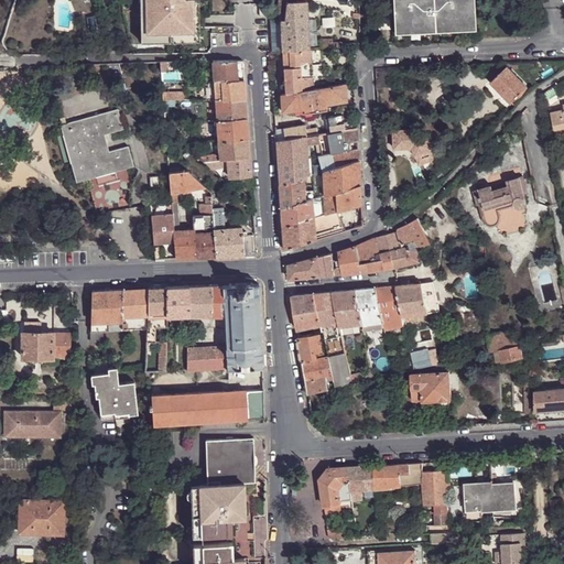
[(138,0),(140,25),(141,25),(142,44),(201,43),(201,26),(199,15),(199,13),(194,13),(194,0),(193,0),(138,0)]
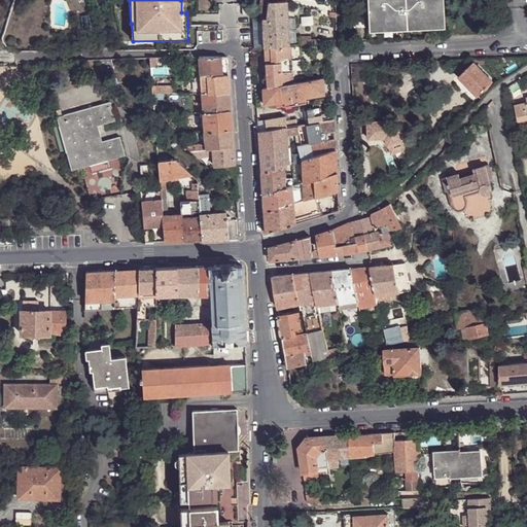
[(262,18),(264,46),(268,46),(289,45),(287,1),(276,1),(276,0),(259,0),(259,9),(259,11),(262,11),(262,18)]
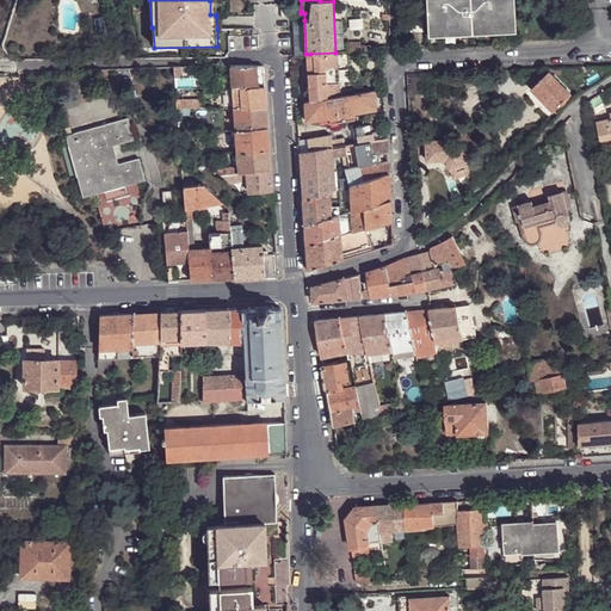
[(427,0),(429,30),(516,26),(514,0),(427,0)]
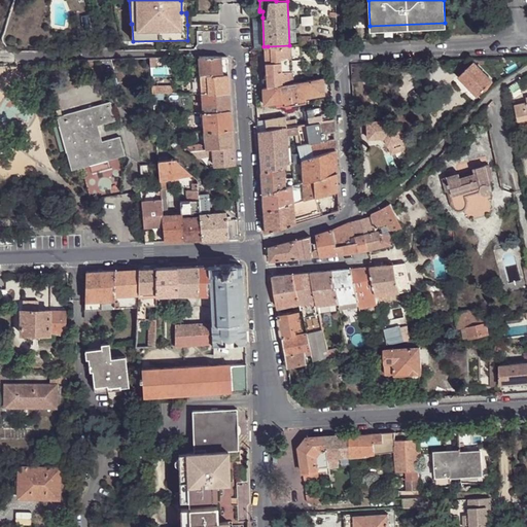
[(355,27),(364,27),(364,14),(354,15),(355,27)]
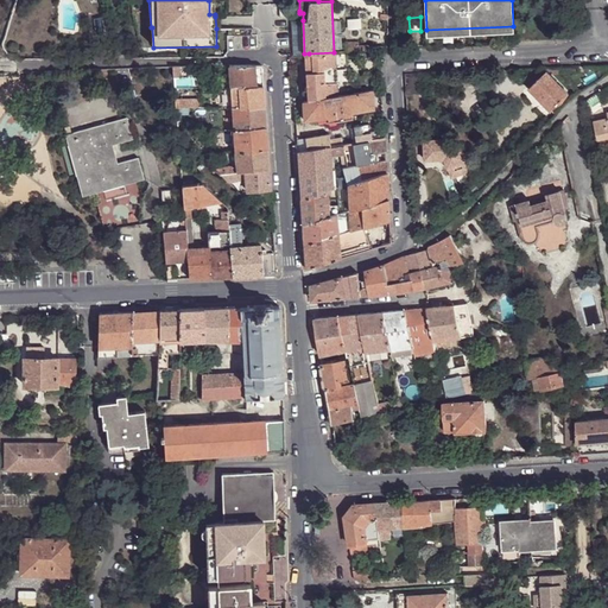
[(293,54),(296,54),(304,54),(303,20),(291,21),(293,54)]
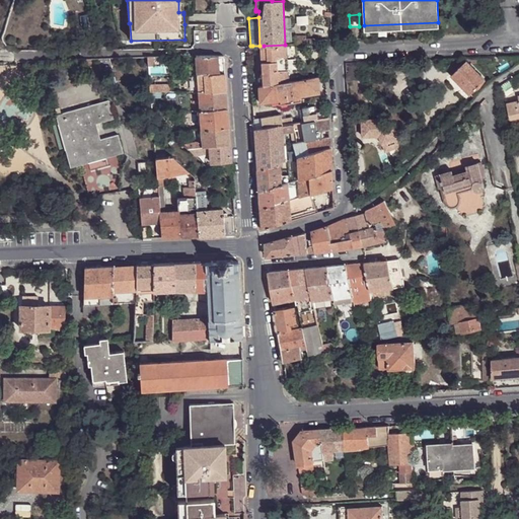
[(260,63),(261,86),(288,81),(287,67),(283,68),(282,57),(287,56),(287,44),(285,45),(264,46),(265,62),(260,63)]
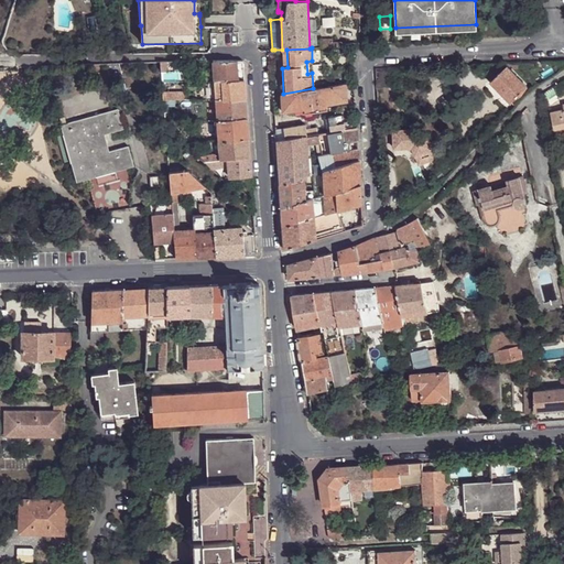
[(242,61),(216,61),(218,80),(221,80),(243,80),(242,61)]
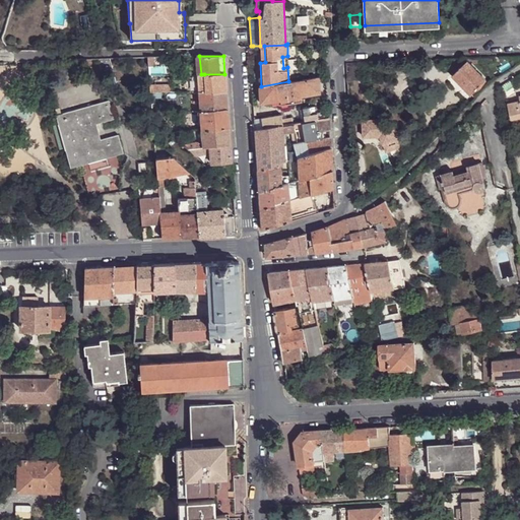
[(159,57),(147,57),(148,65),(160,65),(159,57)]
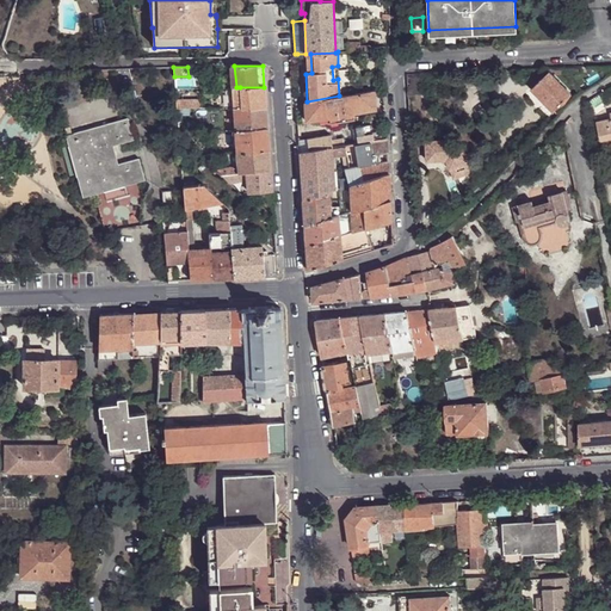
[(124,69),(125,81),(134,81),(131,69),(124,69)]
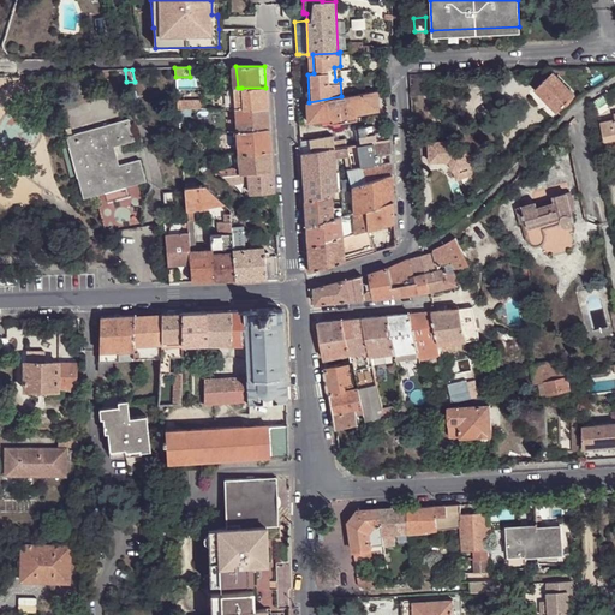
[(529,82),(536,89),(548,77),(543,71),(538,76),(537,73),(529,82)]
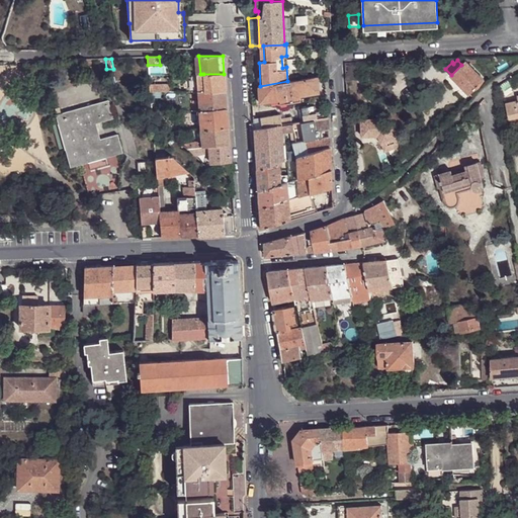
[(461,65),(451,75),(470,93),(485,80),(465,61),(461,65)]
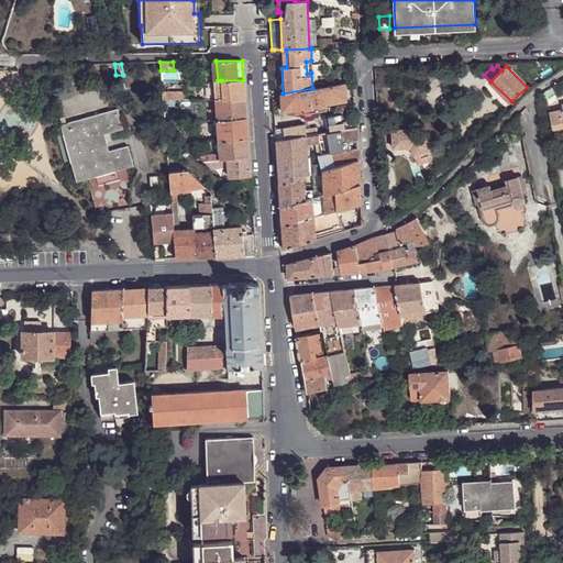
[(374,73),(375,88),(398,87),(397,73),(374,73)]
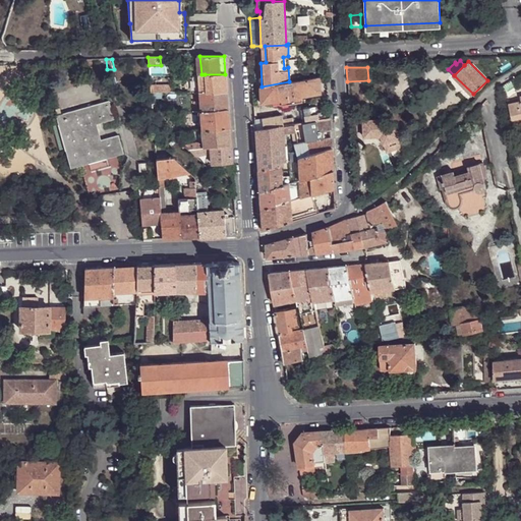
[(226,92),(225,74),(205,74),(206,91),(226,92)]
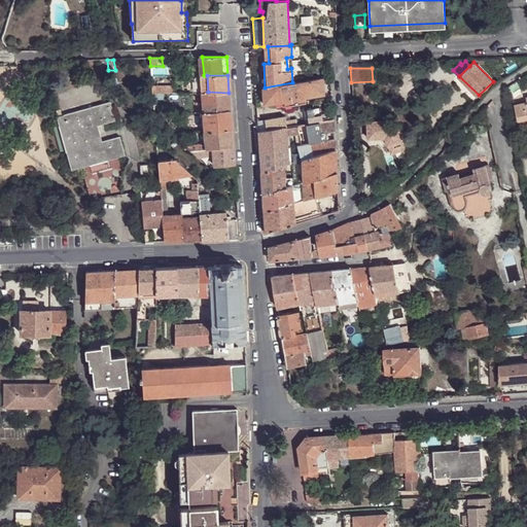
[(265,88),(262,88),(264,103),(284,100),(284,105),(304,101),(304,97),(323,94),(322,77),(292,82),(265,88)]
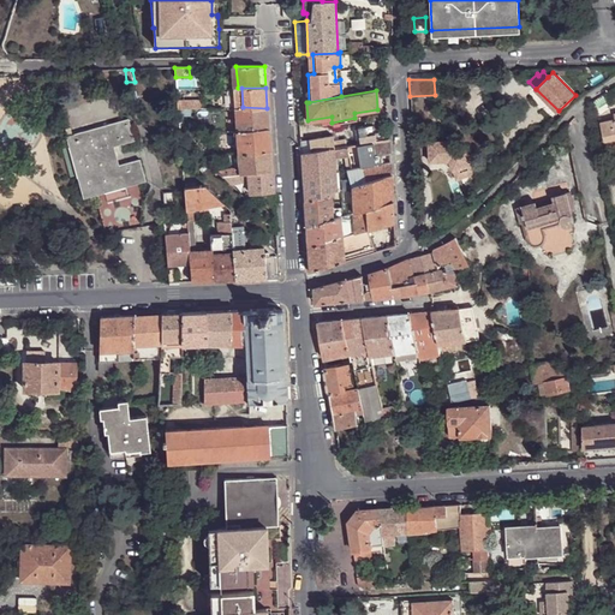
[(563,117),(579,100),(575,95),(559,111),(563,117)]
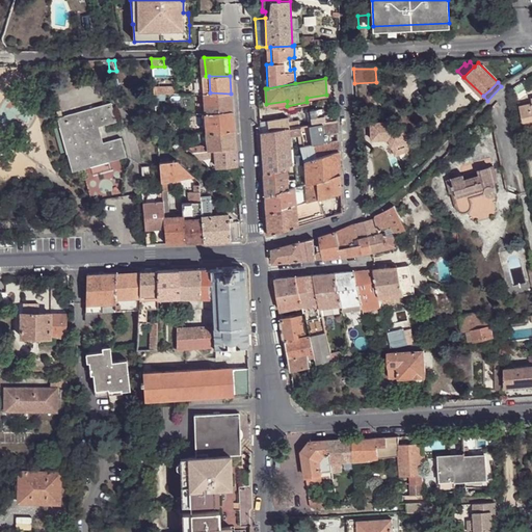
[(232,110),(231,94),(210,92),(203,94),(203,101),(204,109),(204,112),(205,113),(232,110)]
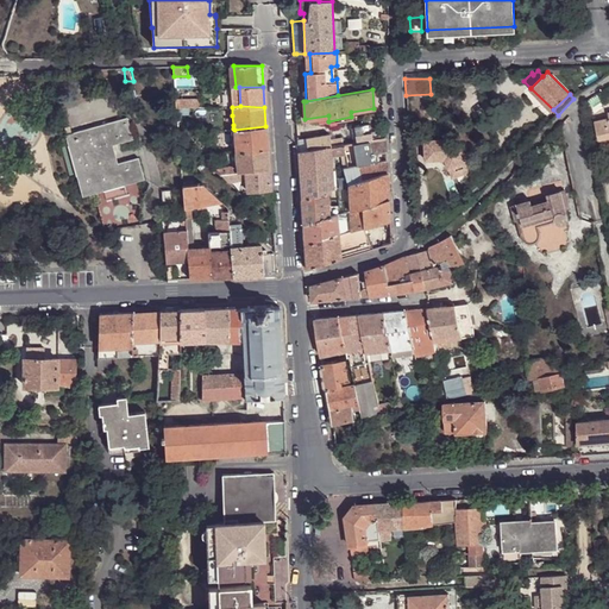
[(127,118),(67,136),(83,198),(145,180),(139,158),(119,164),(114,145),(133,139),(127,118)]
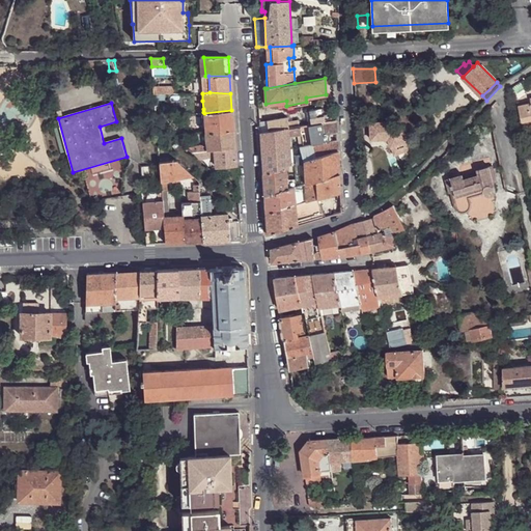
[(525,126),(530,123),(530,103),(520,106),(525,126)]
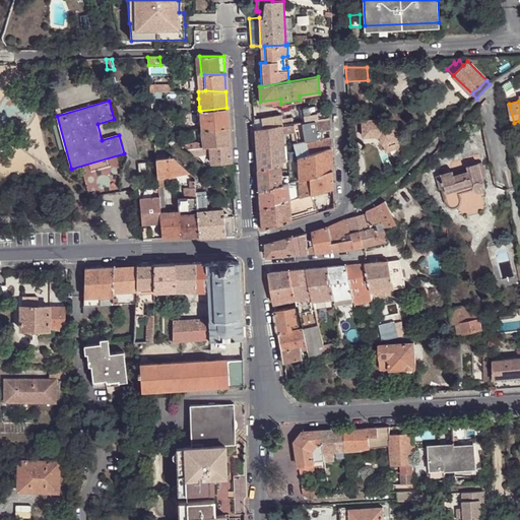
[(303,107),(305,121),(324,118),(323,110),(317,111),(317,105),(303,107)]
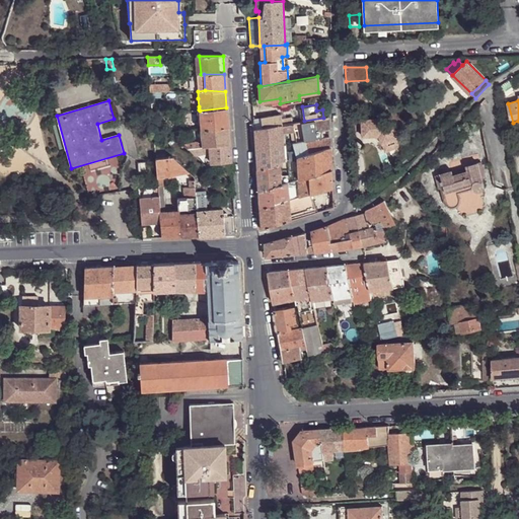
[(201,129),(227,127),(226,107),(200,110),(201,129)]
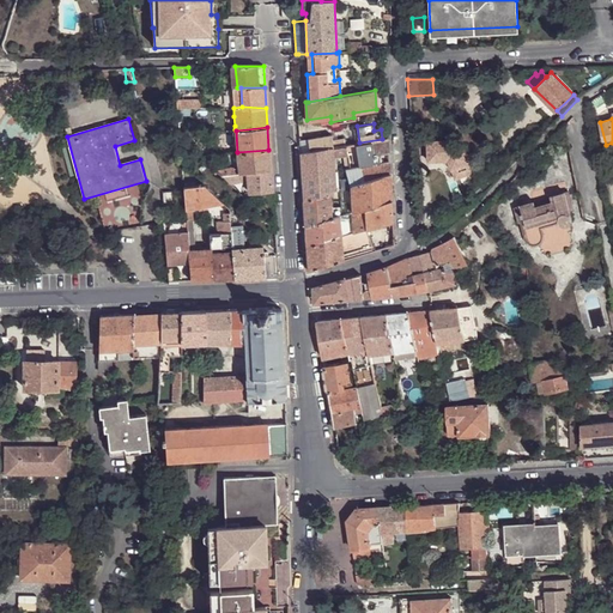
[(308,138),(310,151),(332,147),(334,147),(333,134),(308,138)]
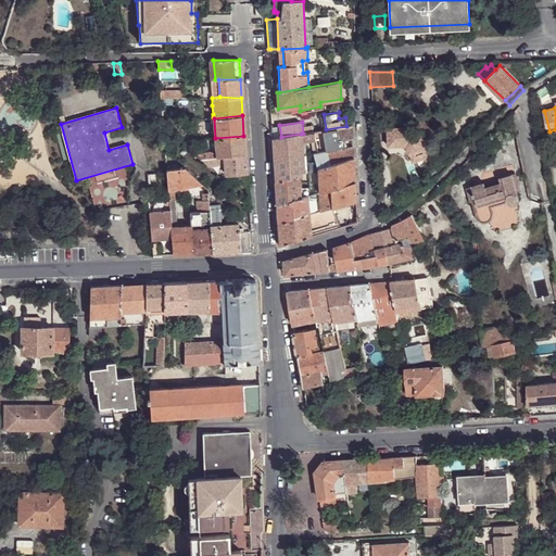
[(324,129),(325,151),(329,150),(346,147),(346,140),(352,139),(352,125),(346,126),(326,129),(324,129)]
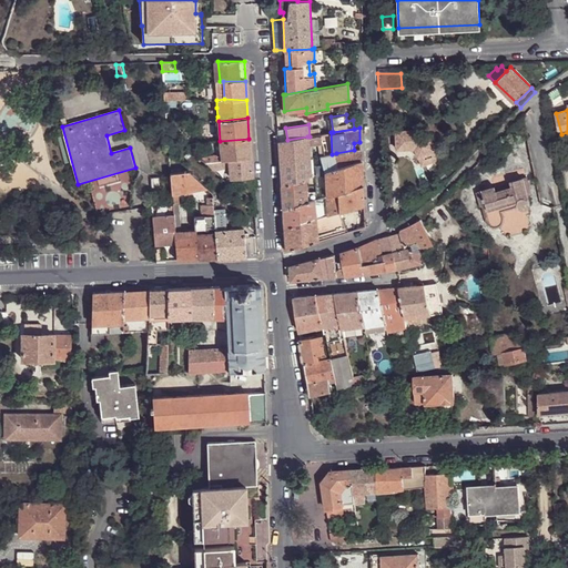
[(421,131),(396,131),(397,150),(411,150),(417,155),(422,166),(439,161),(430,138),(425,139),(421,137),(421,131)]
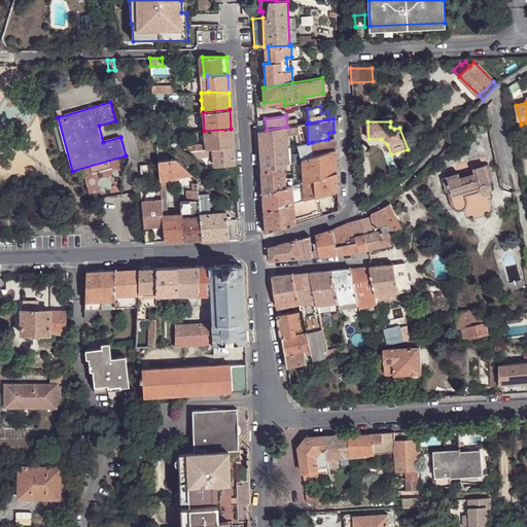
[(258,132),(260,172),(283,165),(286,164),(288,163),(285,127),(267,130),(258,132)]
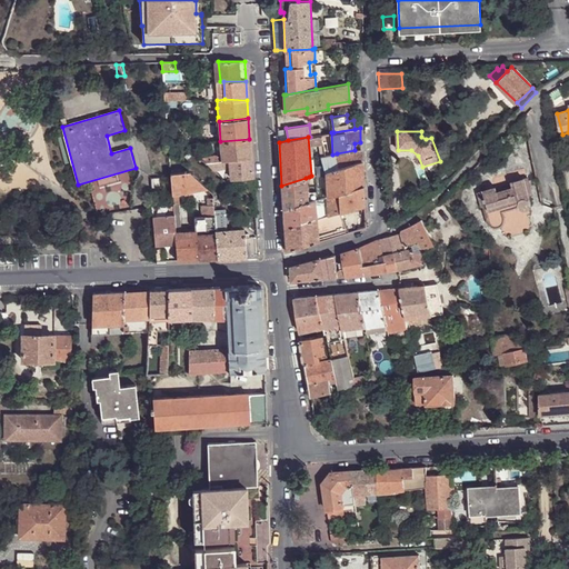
[(251,158),(249,139),(220,141),(221,156),(222,160),(228,160),(251,158)]
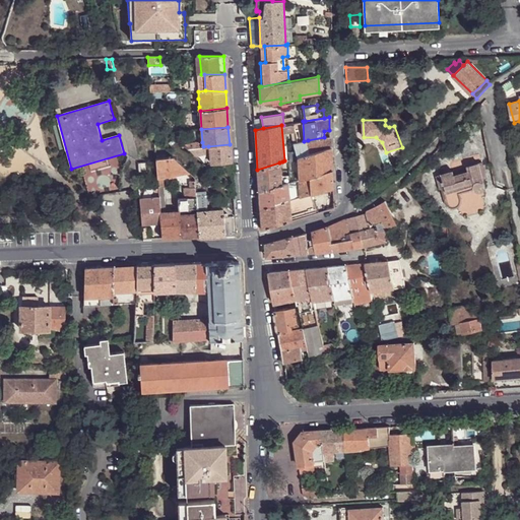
[(170,139),(174,135),(171,132),(168,129),(164,133),(170,139)]
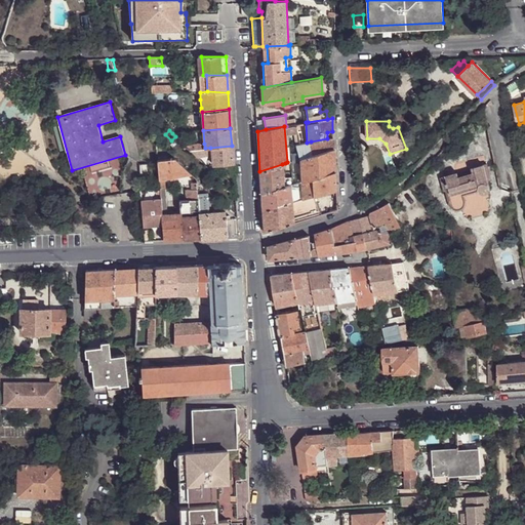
[(327,138),(311,142),(311,155),(333,149),(333,137),(327,138)]
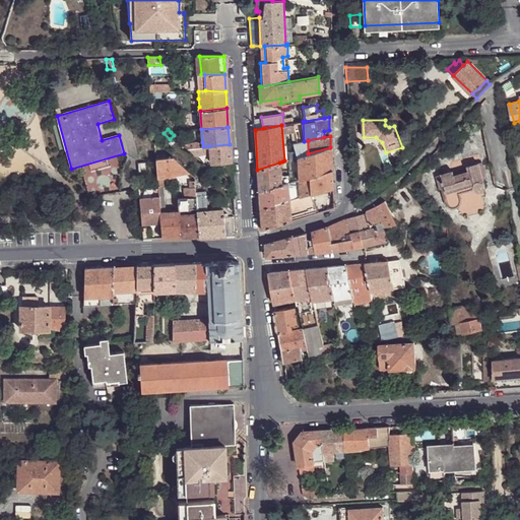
[(231,160),(230,144),(208,146),(208,156),(209,163),(231,160)]
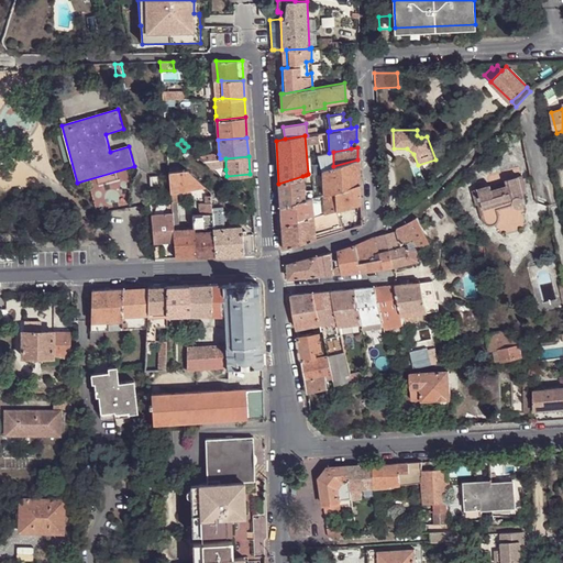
[(225,169),(225,158),(220,158),(201,161),(211,170),(225,169)]
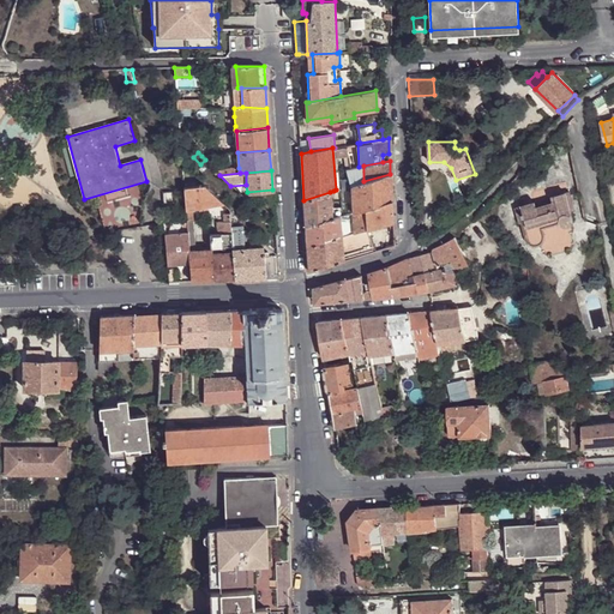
[(365,209),(392,200),(390,174),(363,181),(351,185),(353,211),(365,209)]
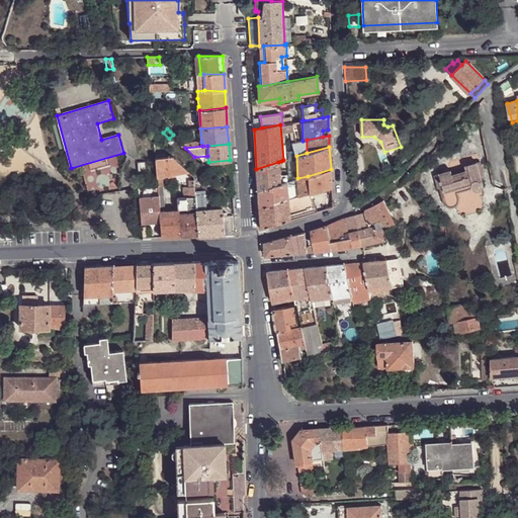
[(162,174),(186,170),(170,155),(155,157),(157,175),(162,174)]
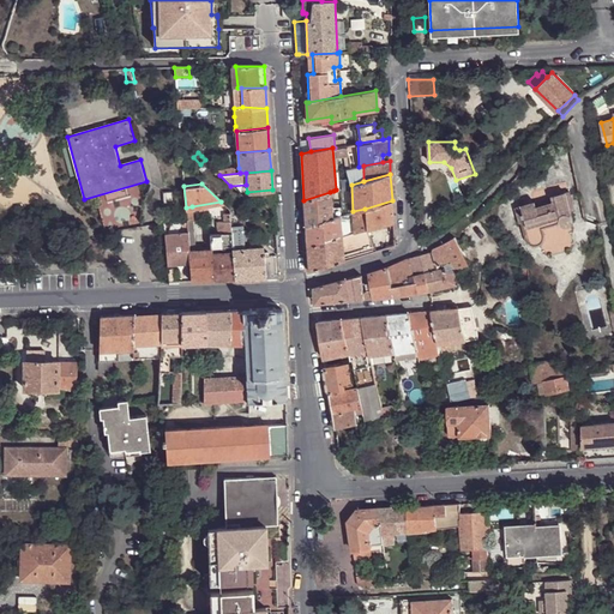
[(173,208),(172,190),(162,191),(164,208),(173,208)]
